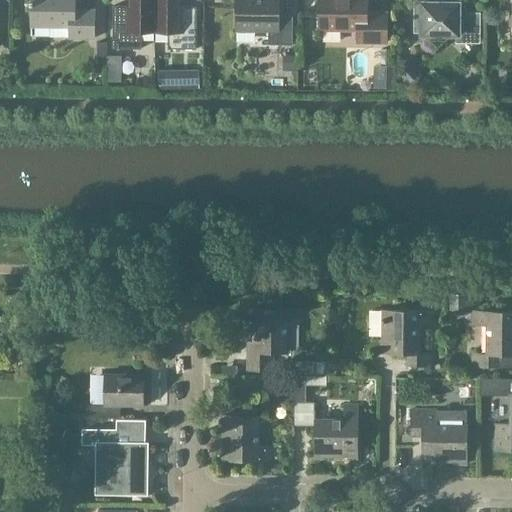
[(94,38),(94,10),(74,10),(74,0),(30,0),(30,26),(69,27),(68,38),(94,38)]
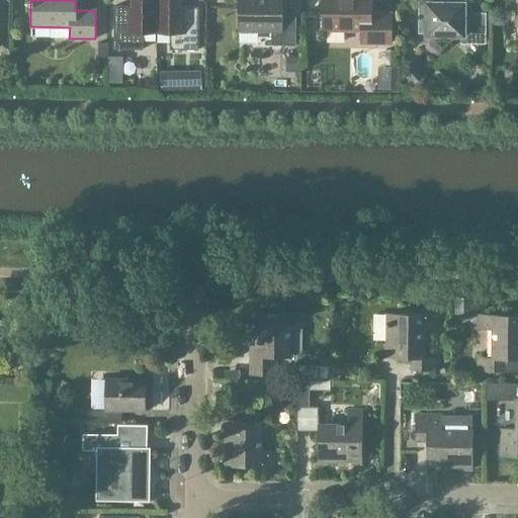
[(156,31),(156,0),(132,0),(133,6),(113,5),(113,49),(142,49),(143,31),(156,31)]
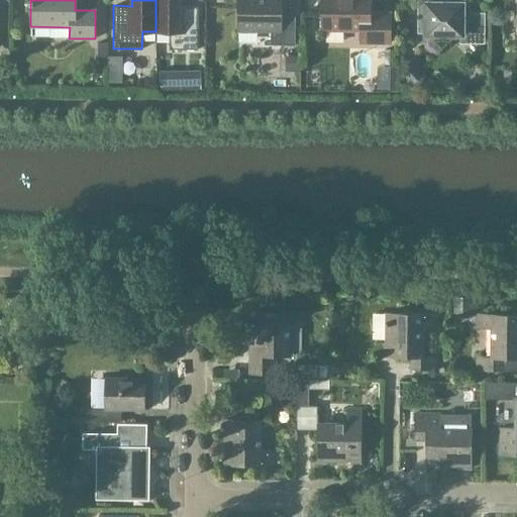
[(156,0),(156,31),(169,32),(169,49),(198,49),(198,6),(180,6),(179,0),(156,0)]
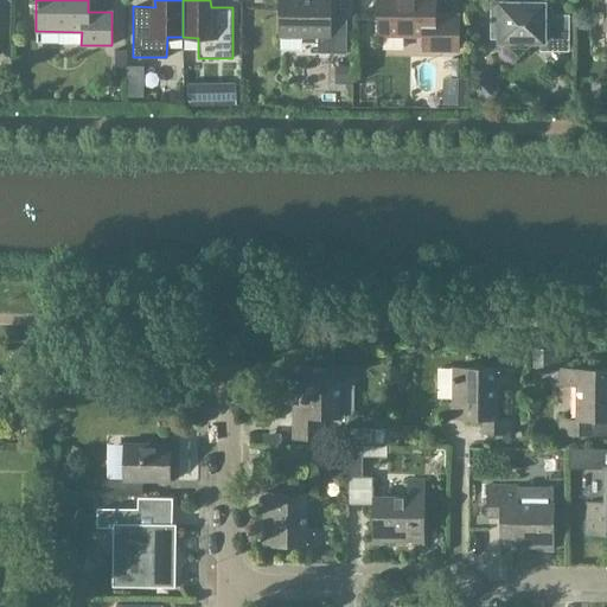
[(346,53),(346,20),(330,19),(330,0),(279,0),(279,36),(318,37),(318,52),(346,53)]
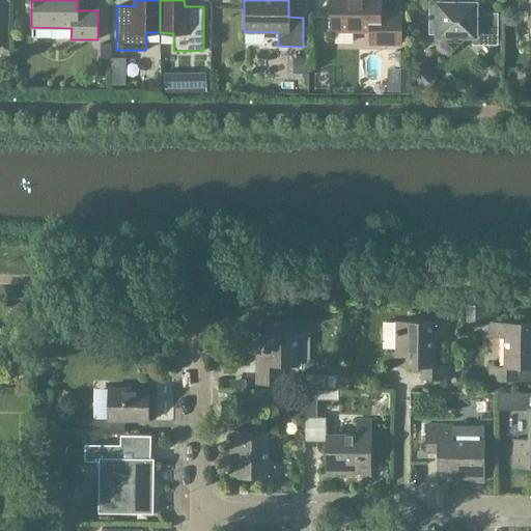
[(330,0),(330,30),(370,31),(369,44),(400,44),(400,14),(380,14),(380,0),(330,0)]
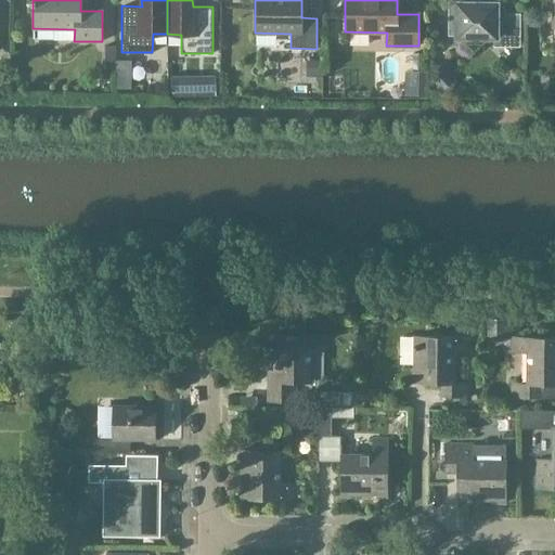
[(492,0),(449,0),(449,15),(456,15),(456,37),(495,38),(494,44),(518,44),(518,14),(501,14),(498,11),(498,2),(493,2),(492,0)]
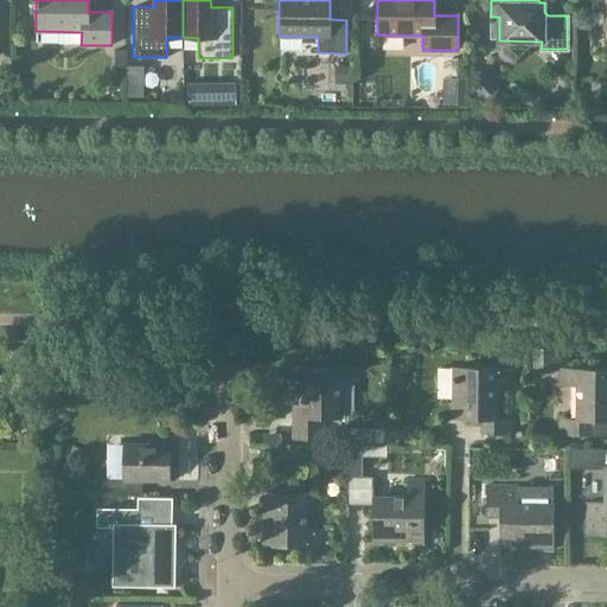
[(191,66),(191,43),(180,43),(180,66),(191,66)]
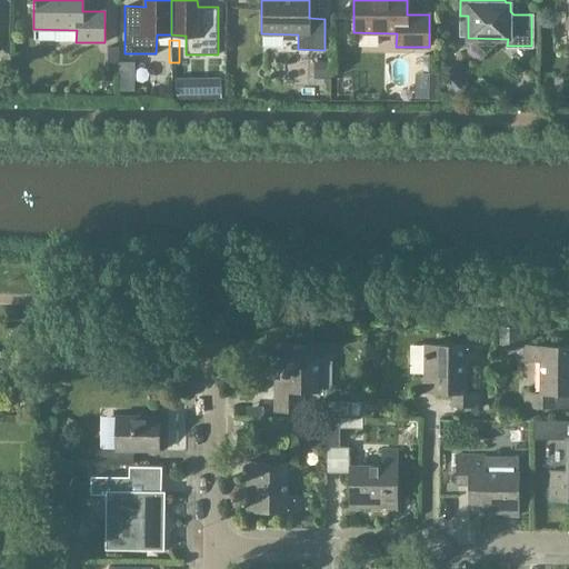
[(417,75),(431,73),(430,57),(416,58),(417,75)]
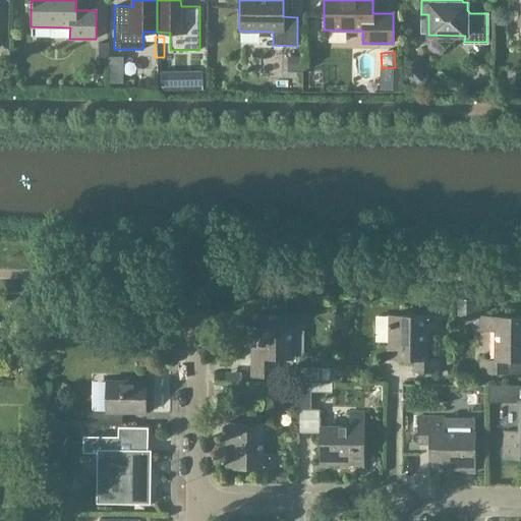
[(306,329),(306,314),(254,313),(254,323),(253,323),(253,328),(253,358),(251,358),(251,377),(277,378),(277,359),(292,359),(292,329),(306,329)]
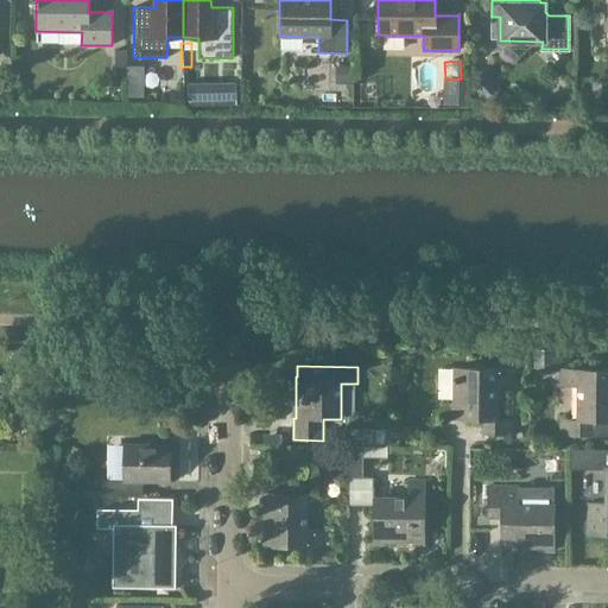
[(514,385),(514,368),(454,367),(454,378),(453,378),(453,382),(454,384),(454,419),(483,419),(483,434),(514,435),(514,419),(498,419),(498,385),(514,385)]
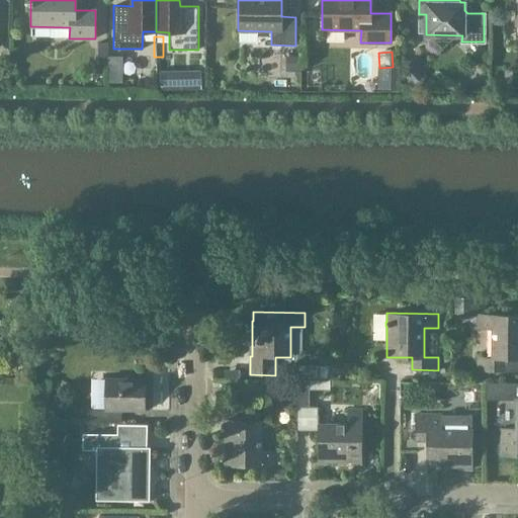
[(517,314),(478,314),(478,329),(492,329),(492,357),(477,357),(477,370),(504,370),(504,358),(517,358),(517,314)]
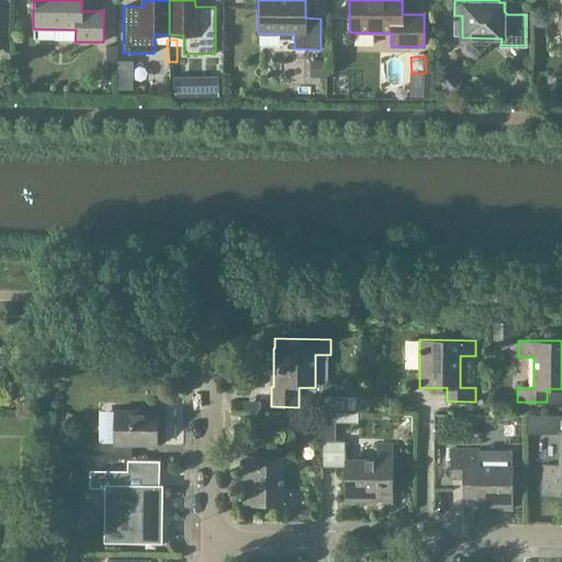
[(96,445),(96,459),(131,459),(131,445),(156,445),(157,411),(114,411),(113,445),(96,445)]
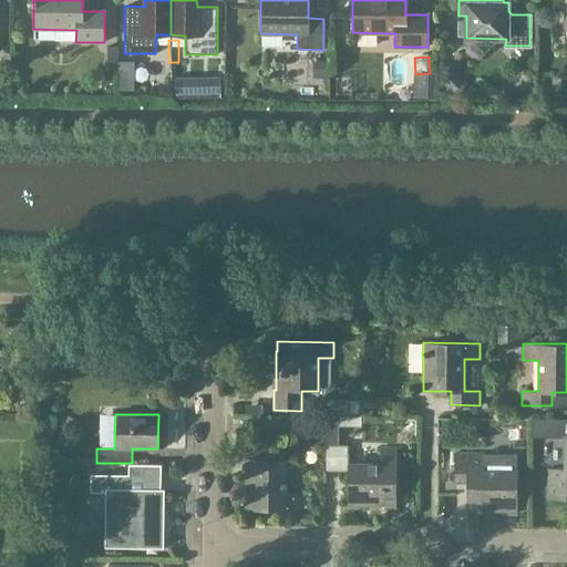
[(325,445),(326,416),(300,415),(299,445),(325,445)]
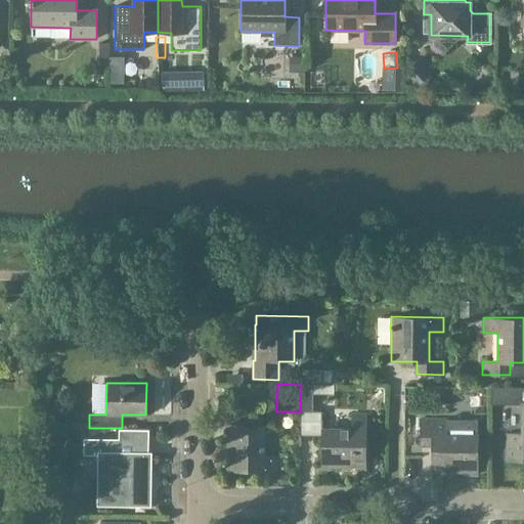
[(301,385),(300,411),(312,411),(312,385),(301,385)]
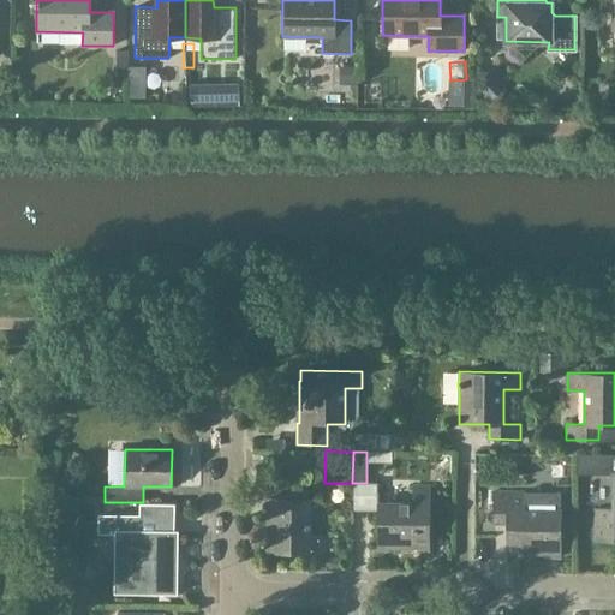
[(575,453),(575,473),(595,473),(613,473),(611,508),(595,508),(595,539),(614,539),(614,472),(607,472),(607,453),(575,453)]
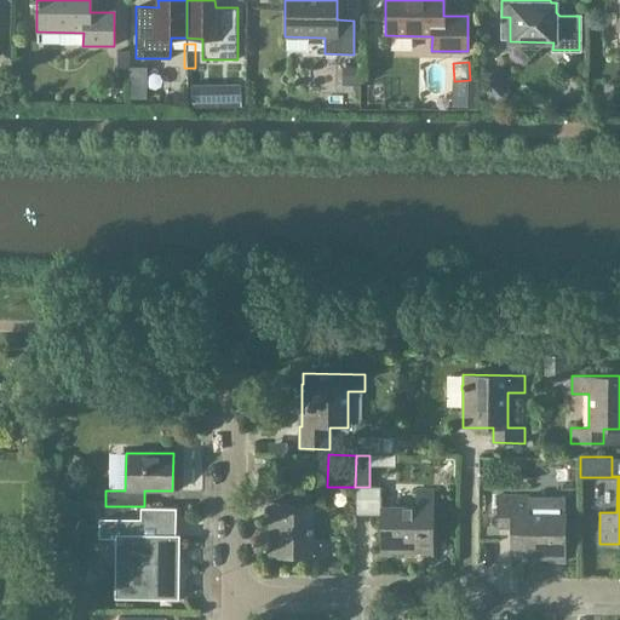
[(434,552),(434,489),(415,489),(415,507),(382,506),(382,489),(380,489),(379,551),(434,552)]
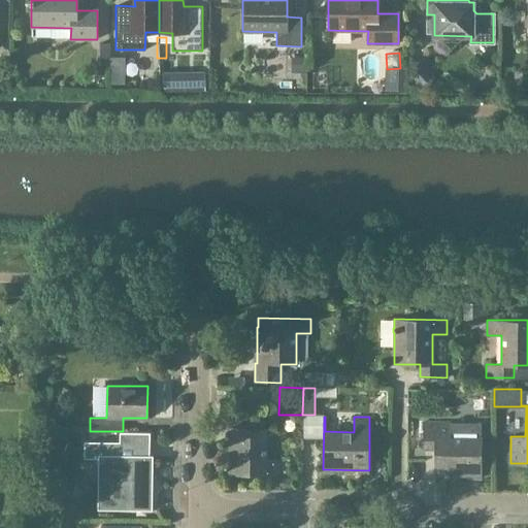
[(423,422),(423,449),(435,450),(435,475),(444,475),(444,476),(450,476),(450,475),(481,475),(481,423),(480,423),(450,423),(423,422)]
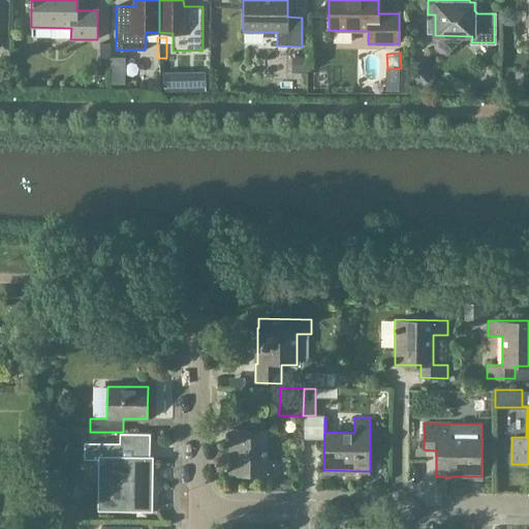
[(282,431),(282,430),(229,429),(228,460),(227,460),(227,465),(228,465),(228,474),(282,475),(282,460),(267,460),(268,431),(282,431)]
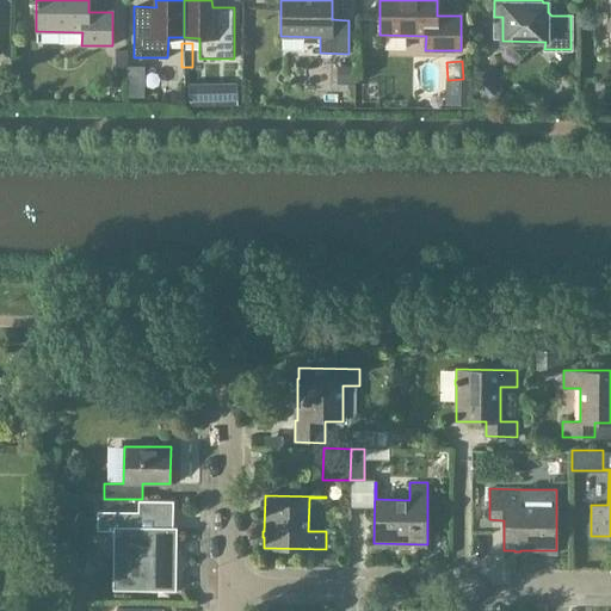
[(174,588),(174,529),(137,529),(139,513),(99,513),(98,530),(115,530),(113,588),(174,588)]
